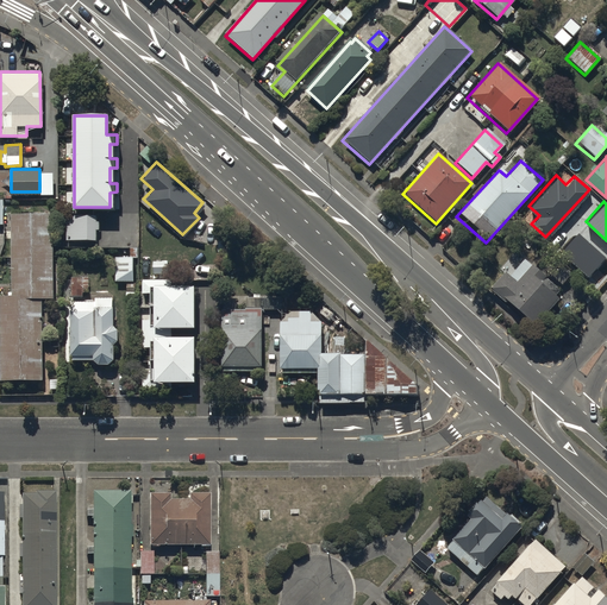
[(70,216),(64,216),(66,243),(94,243),(94,232),(98,232),(98,216),(89,216),(89,213),(70,214),(70,216)]
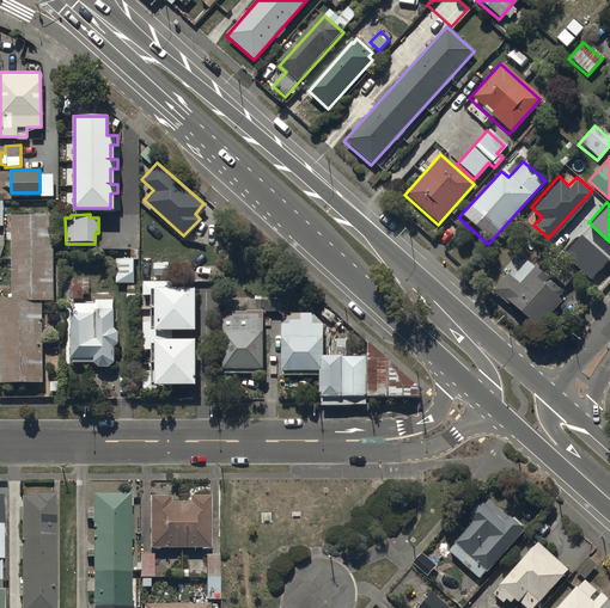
[(11,295),(0,295),(1,380),(43,379),(42,298),(54,298),(53,215),(10,215),(11,295)]
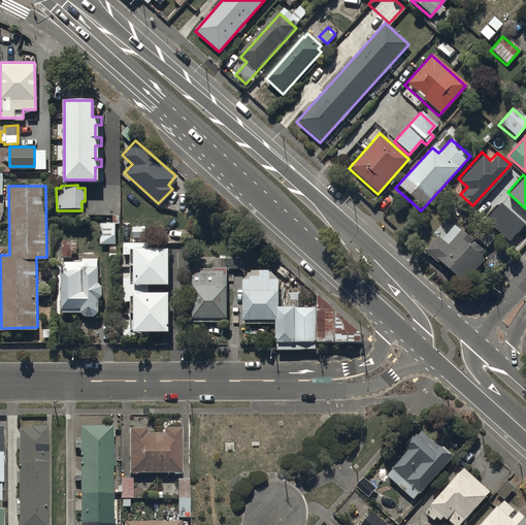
[(485,217),(510,238),(524,222),(500,200),(485,217)]
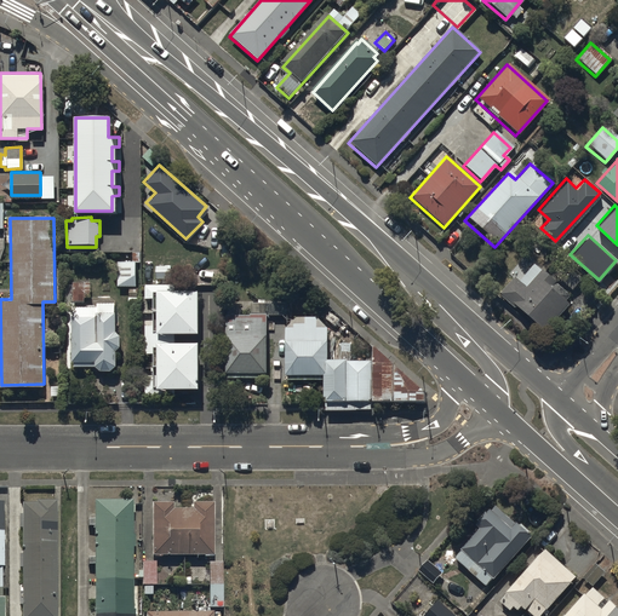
[(135,260),(118,260),(116,283),(133,283),(135,260)]
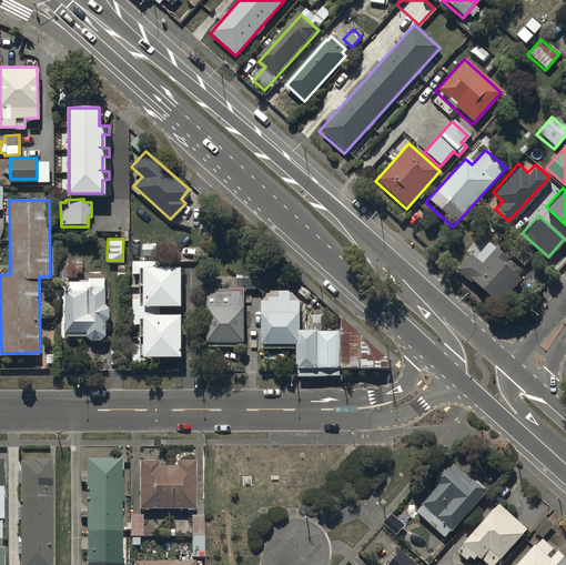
[(458,268),(496,303),(519,279),(517,274),(522,270),(496,246),(481,264),(470,254),(458,268)]
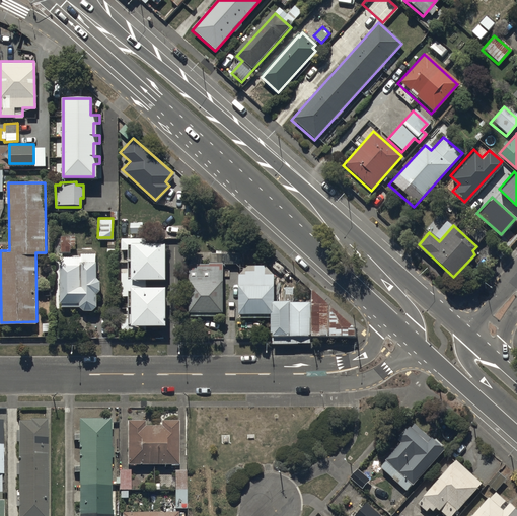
[(74,233),(60,233),(60,250),(68,250),(68,245),(74,245),(74,233)]
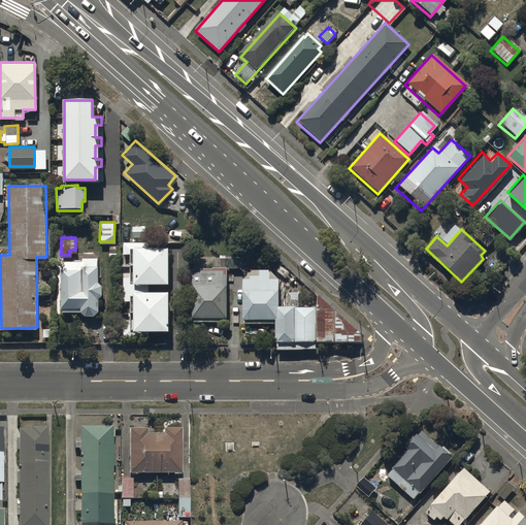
[(123,335),(132,335),(132,329),(168,330),(168,294),(148,294),(148,285),(168,285),(168,249),(149,248),(149,240),(122,240),(122,255),(129,255),(129,274),(122,274),(122,301),(130,301),(130,324),(123,324),(123,335)]
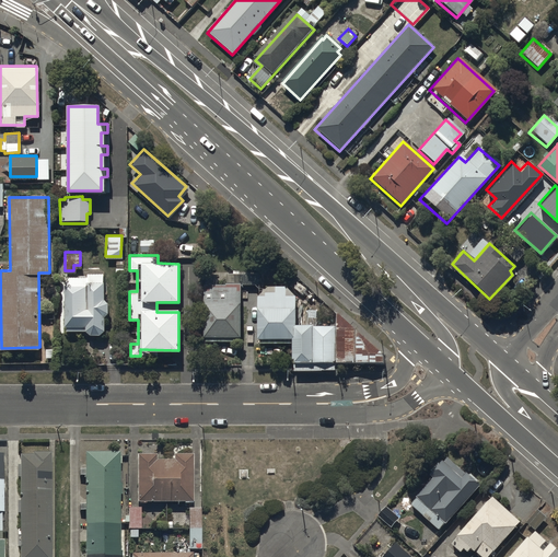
[(104,298),(104,296),(106,296),(105,271),(103,271),(103,270),(86,270),(86,274),(65,274),(65,327),(66,327),(66,331),(84,331),(90,336),(101,336),(104,332),(104,316),(108,313),(107,301),(104,298)]
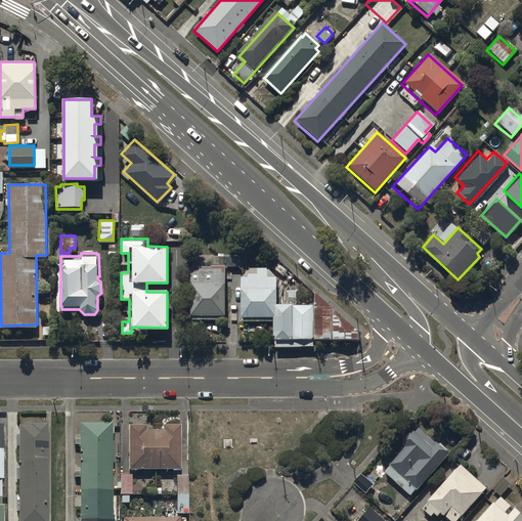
[(241,264),(241,253),(212,254),(212,265),(189,265),(190,316),(191,316),(191,318),(224,318),(224,264),(241,264)]
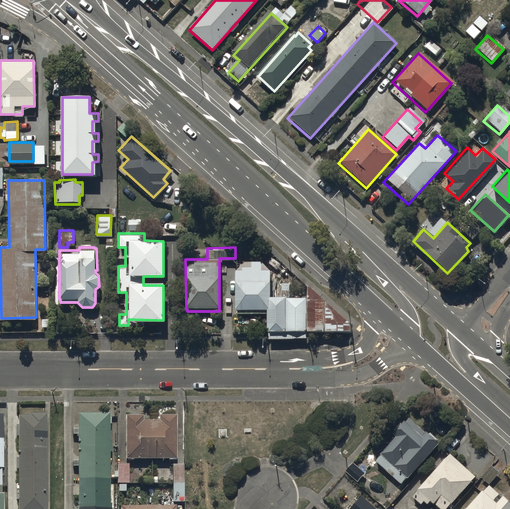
[(262,260),(252,259),(252,265),(243,265),(243,269),(236,269),(235,308),(267,309),(266,328),(268,328),(268,338),(304,337),(304,332),(306,332),(307,297),(270,296),(271,269),(262,269),(262,260)]
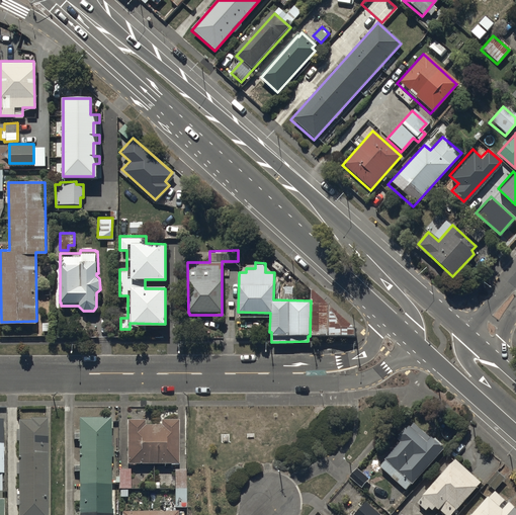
[(354,325),(312,288),(311,337),(354,337),(354,325)]
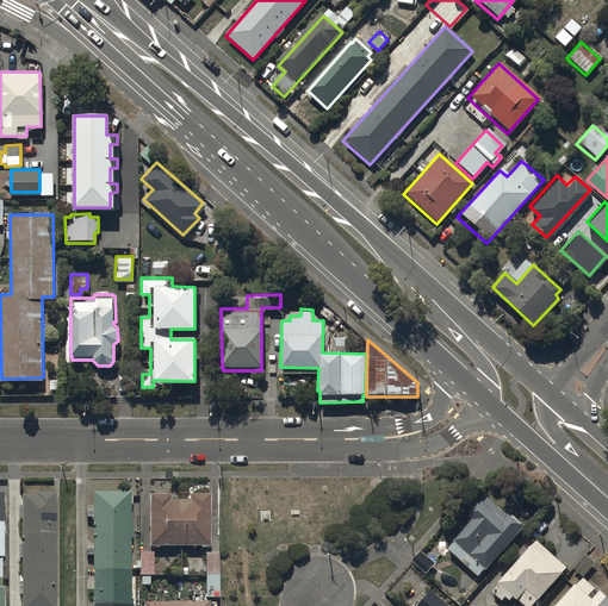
[(33,493),(19,493),(19,605),(54,605),(54,491),(33,491),(33,493)]
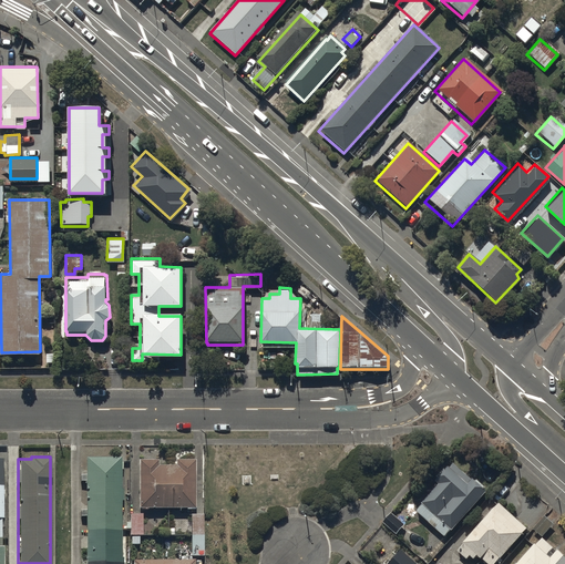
[(83,505),(79,505),(79,514),(83,514),(83,563),(119,563),(120,457),(83,457),(83,473),(79,473),(79,480),(83,480),(83,505)]
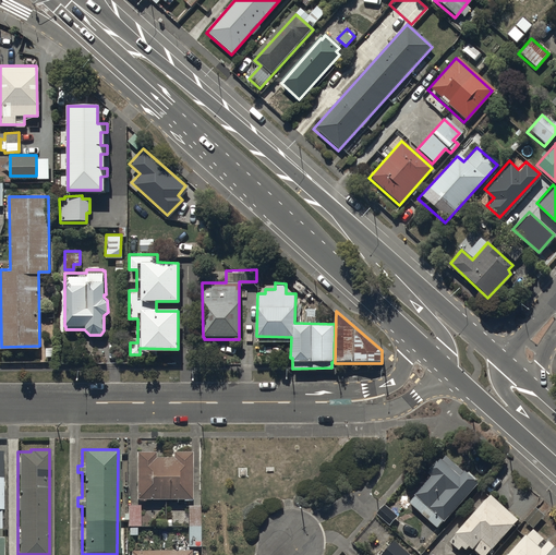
[(153,453),(135,453),(136,501),(191,499),(190,451),(173,451),(173,458),(153,459),(153,453)]
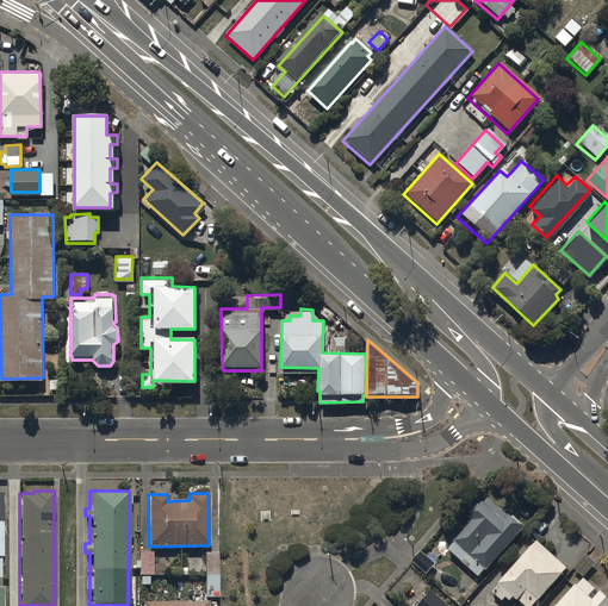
[(485,569),(521,528),(486,495),(483,500),(481,498),(469,510),(471,512),(467,516),(471,519),(452,539),(453,541),(447,548),(478,574),(484,568),(485,569)]
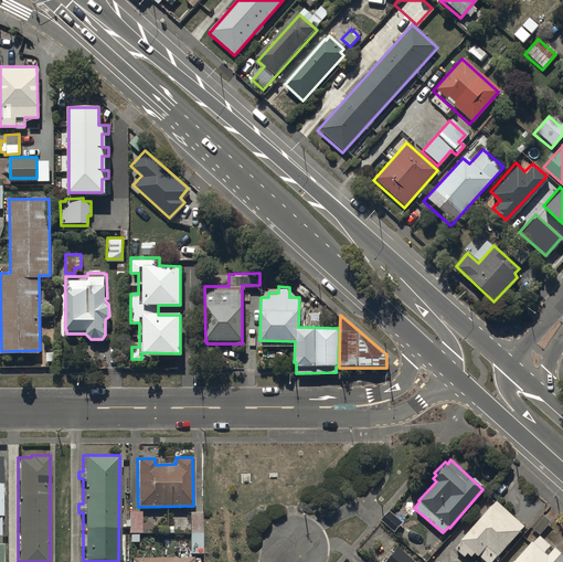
[(526,526),(496,499),(454,547),(464,555),(467,552),(470,555),(474,552),(478,555),(479,554),(487,561),(489,561),(495,557),(497,559),(500,557),(499,554),(526,526)]
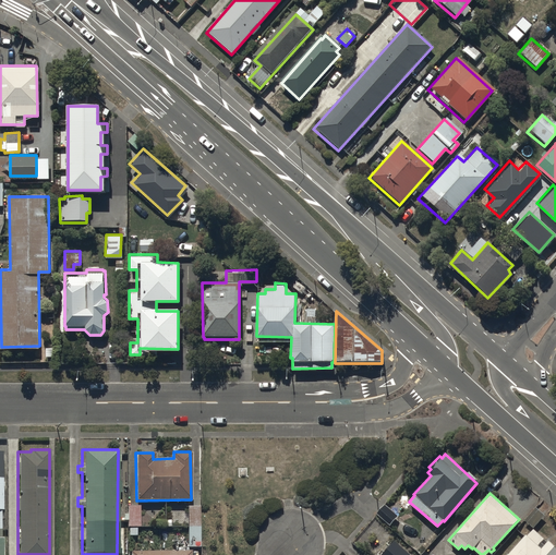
[(382,503),(374,510),(389,525),(396,516),(382,503)]
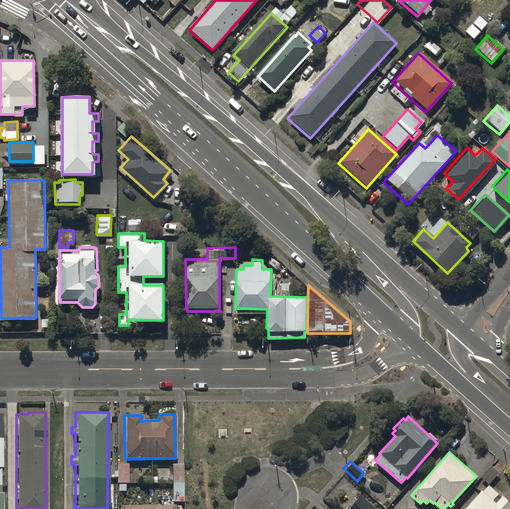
[(127,463),(116,463),(116,482),(127,482),(127,463)]
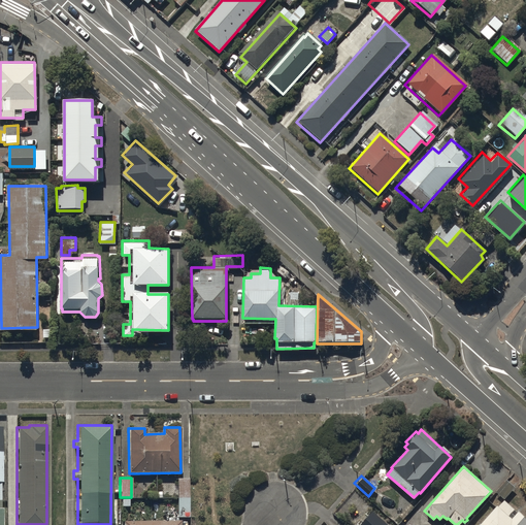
[(176,478),(177,515),(189,515),(189,478),(176,478)]
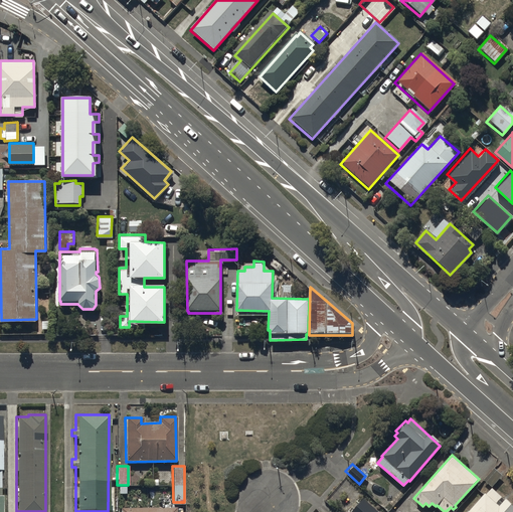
[(512,511),(512,505),(492,487),(468,511),(512,511)]
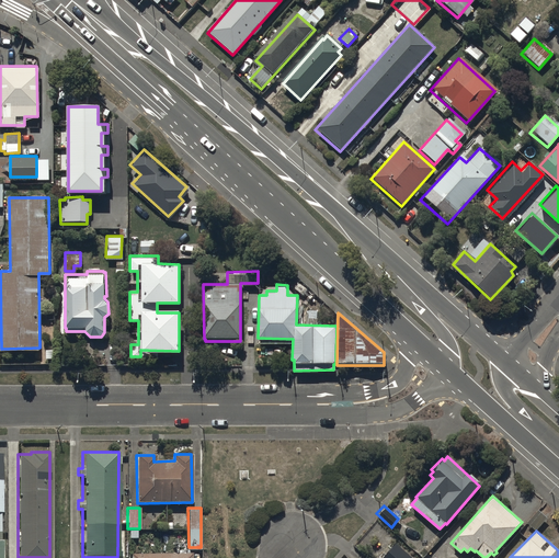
[(397,548),(394,545),(385,555),(388,557),(387,557),(413,557),(400,546),(397,548)]
